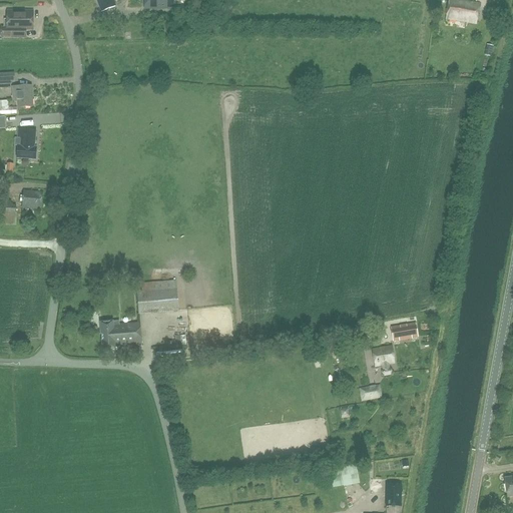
[(96,0),(101,11),(114,6),(112,1),(114,0),(96,0)]
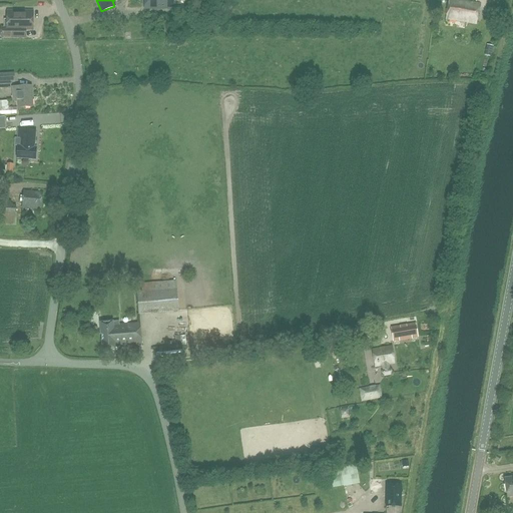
[(188,9),(187,0),(125,0),(126,9),(188,9)]
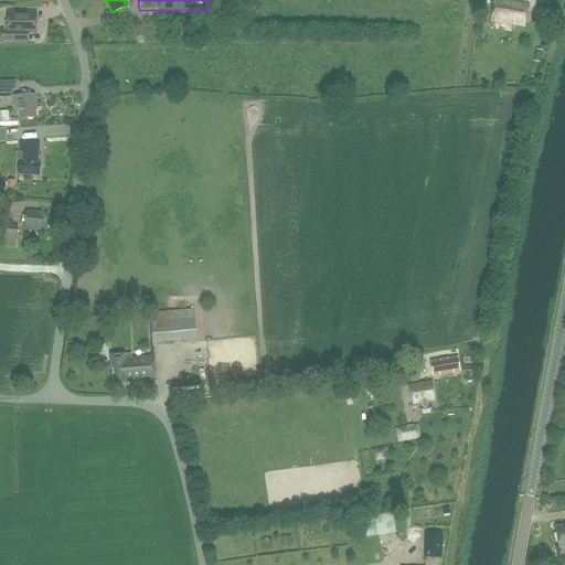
[(525,27),(529,4),(500,0),(493,0),(491,21),(525,27)]
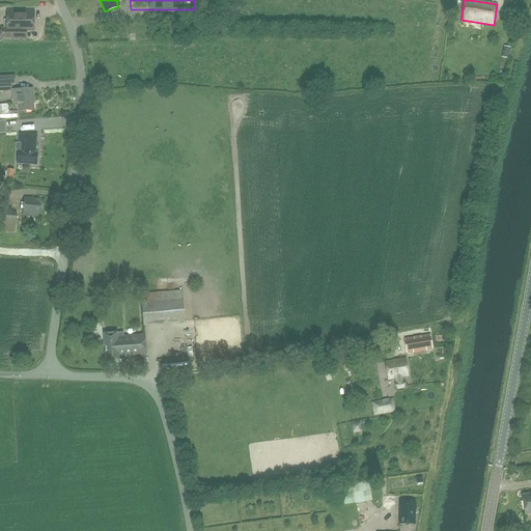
[(33,30),(33,11),(7,10),(7,21),(4,21),(4,29),(1,29),(1,38),(26,38),(26,30),(33,30)]
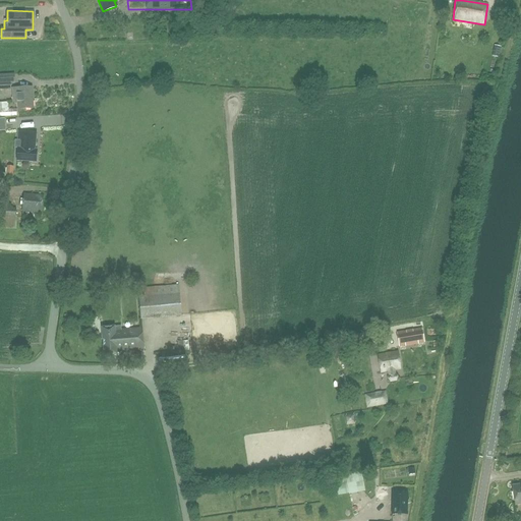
[(0,89),(10,89),(10,82),(14,82),(14,74),(0,74),(0,89)]
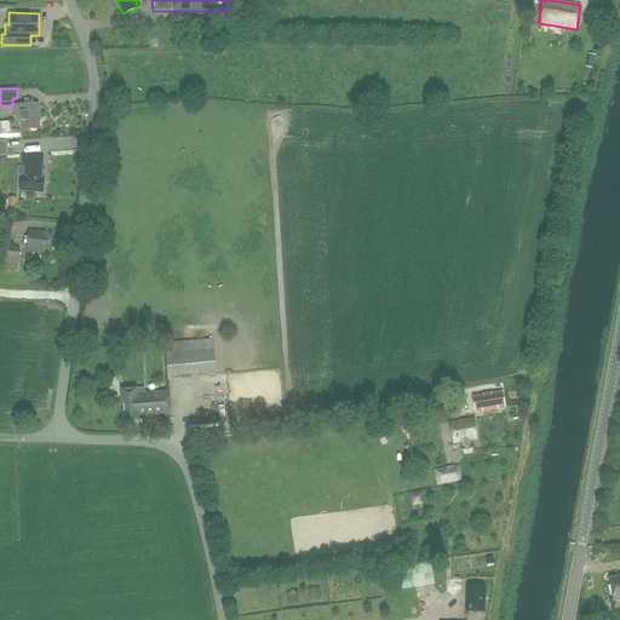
[(22,130),(39,128),(38,104),(15,105),(16,121),(21,121),(22,130)]
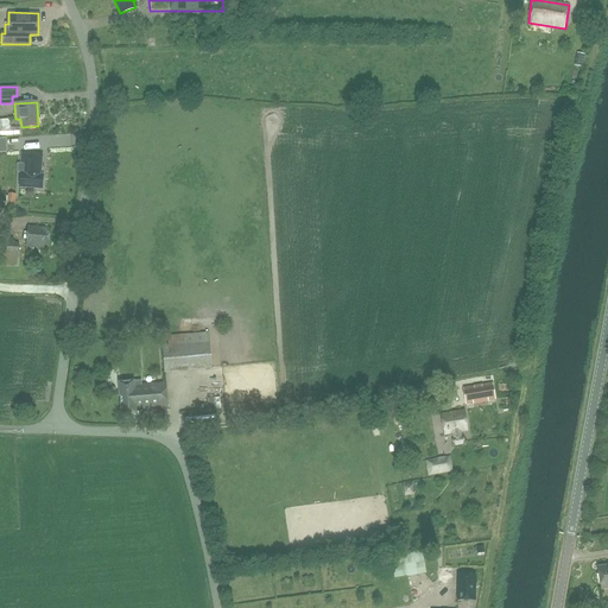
[(0,135),(19,134),(19,127),(10,128),(10,119),(0,119),(0,135)]
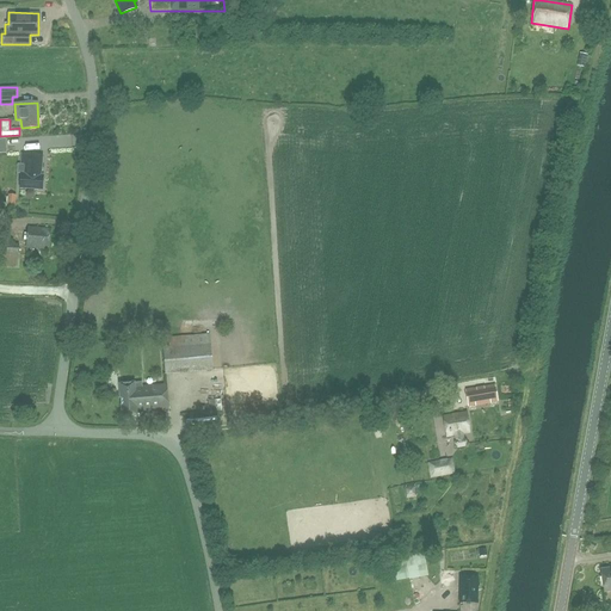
[(19,187),(42,190),(43,176),(41,176),(42,155),(22,153),(20,164),(11,164),(11,173),(18,174),(18,178),(20,178),(19,187)]
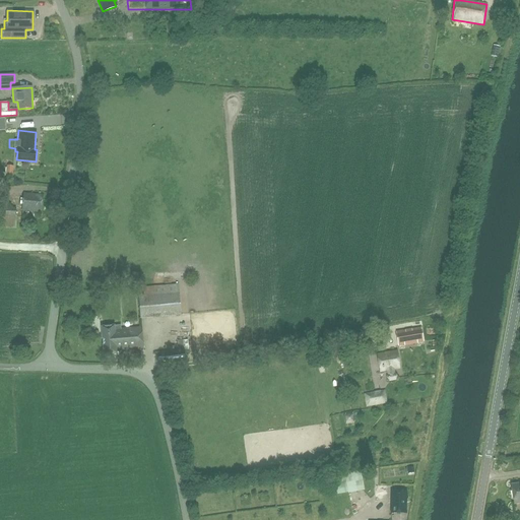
[(0,207),(2,207),(2,228),(15,229),(15,217),(15,208),(8,207),(9,188),(0,187),(0,207)]
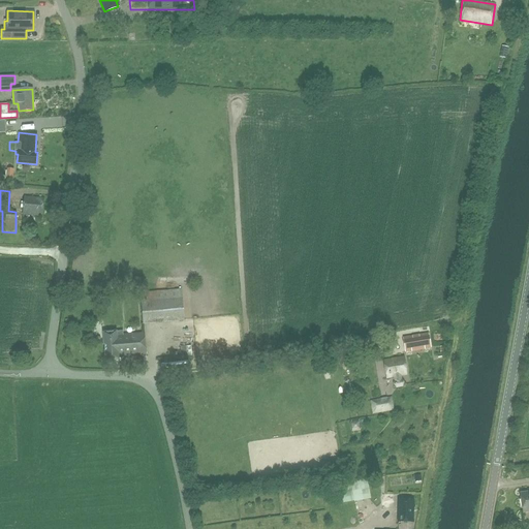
[(41,216),(43,198),(24,196),(23,214),(41,216)]
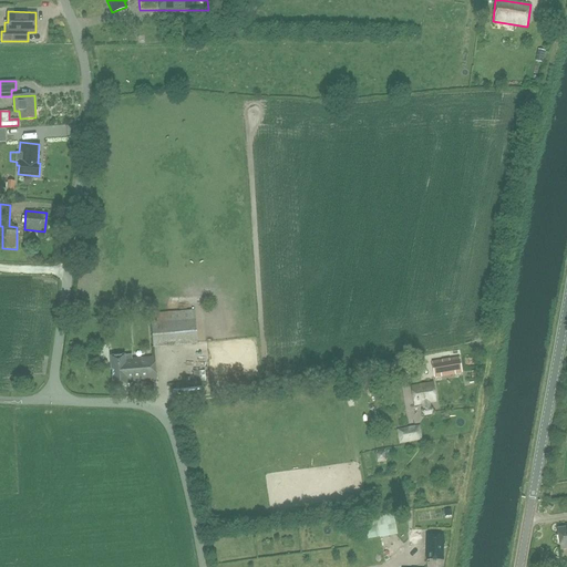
[(153,347),(197,343),(194,310),(151,315),(153,347)]
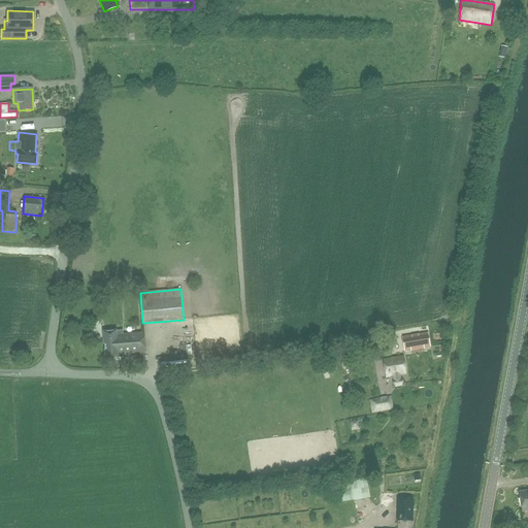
[(103,332),(106,360),(118,359),(118,357),(145,355),(143,332),(116,334),(116,331),(103,332)]
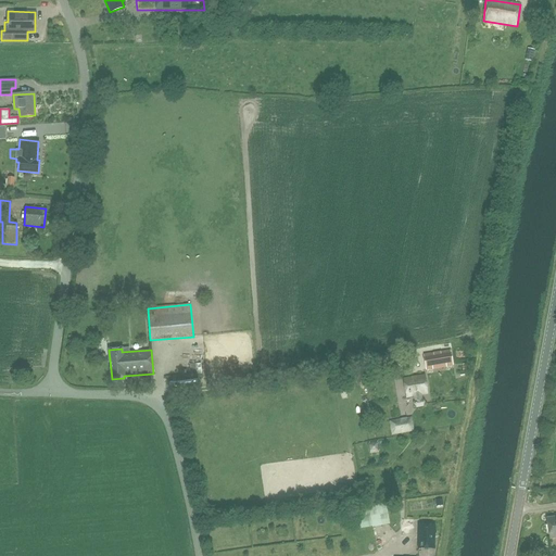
[(424,354),(426,369),(452,365),(450,350),(424,354)]
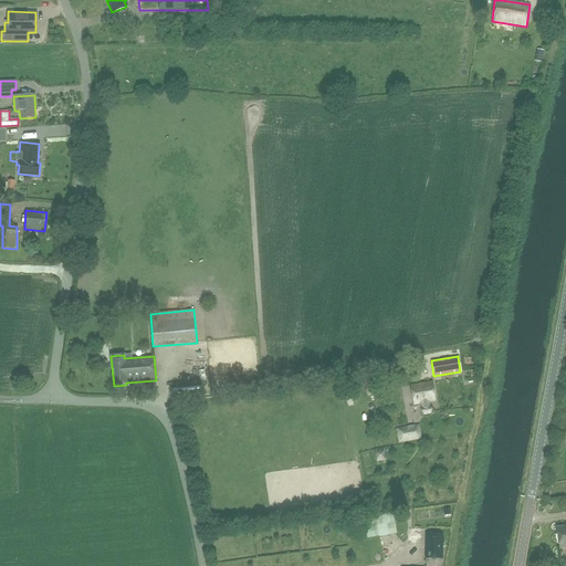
[(192,370),(194,383),(206,381),(205,369),(192,370)]
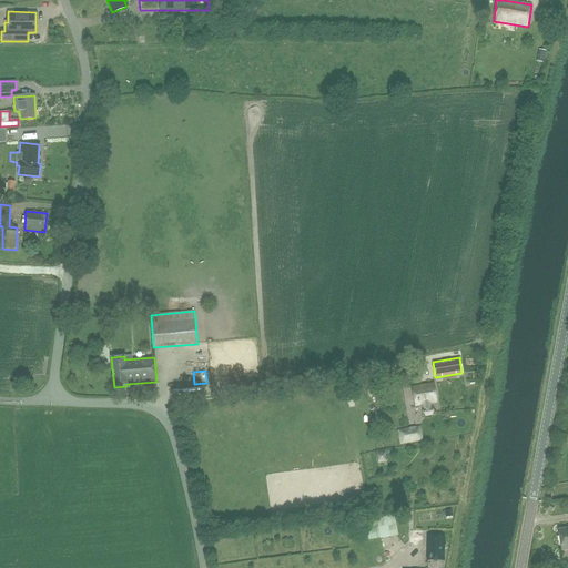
[(434,384),(412,387),(415,406),(423,405),(424,409),(425,416),(433,415),(432,407),(430,408),(429,404),(437,402),(434,384)]
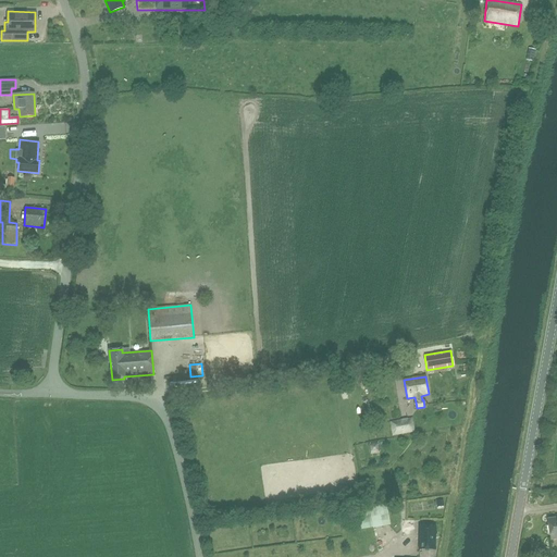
[(390,422),(392,435),(415,432),(411,418),(390,422)]
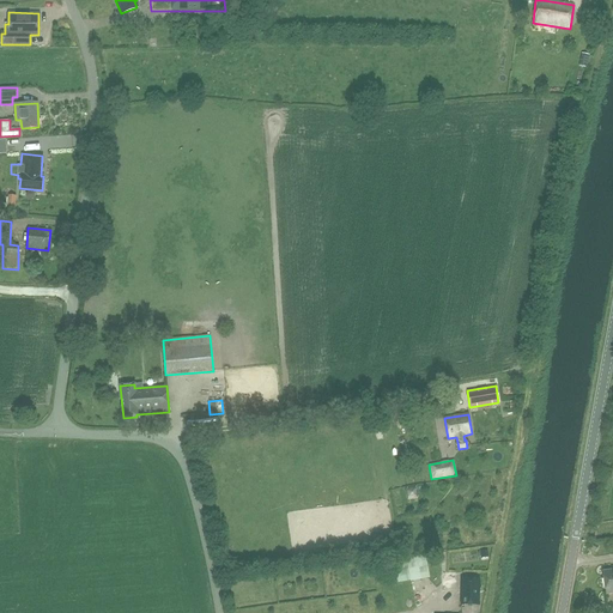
[(417,481),(401,485),(405,504),(420,502),(417,481)]
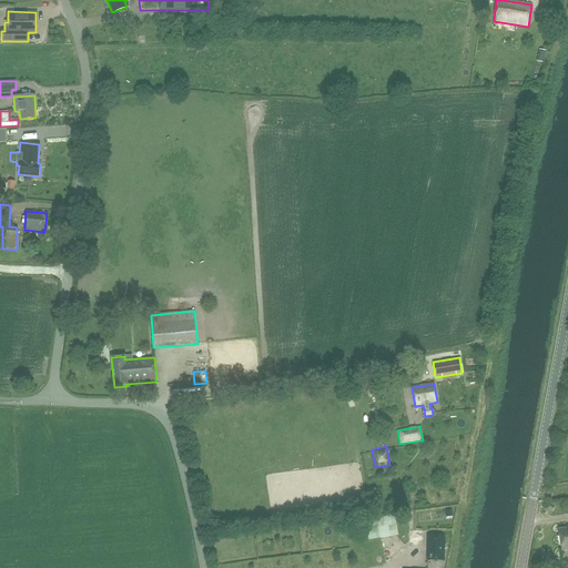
[(398,536),(394,514),(376,517),(381,539),(398,536)]
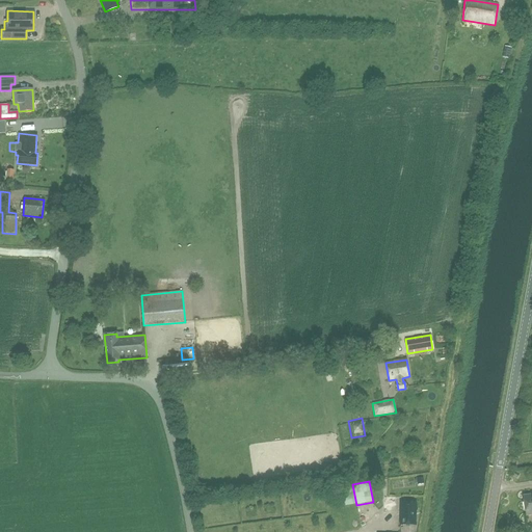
[(336,485),(336,495),(348,495),(347,484),(336,485)]
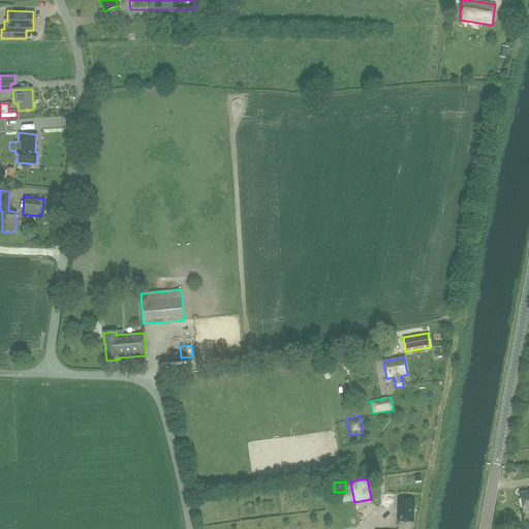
[(528,492),(520,494),(524,512),(528,510),(528,492)]
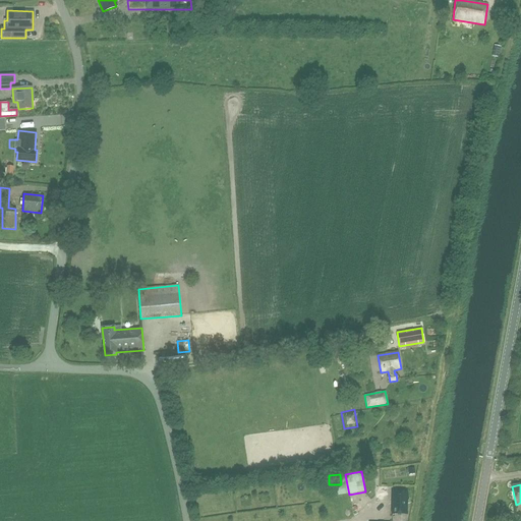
[(393,491),(392,514),(406,514),(407,493),(393,491)]
